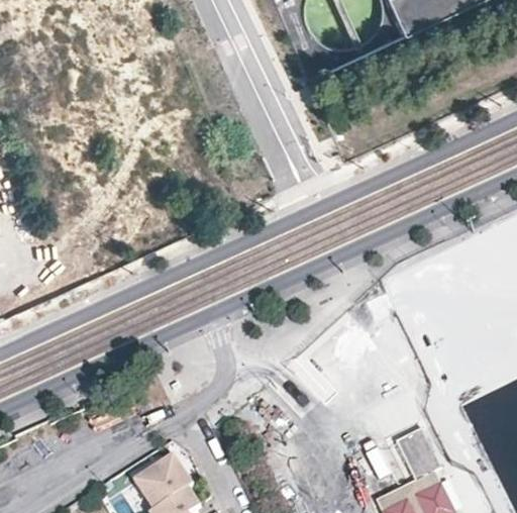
[(381,22),(384,8),(382,0),(305,0),(304,8),(306,22),(315,35),(326,44),(343,48),(360,44),(373,36),(381,22)]
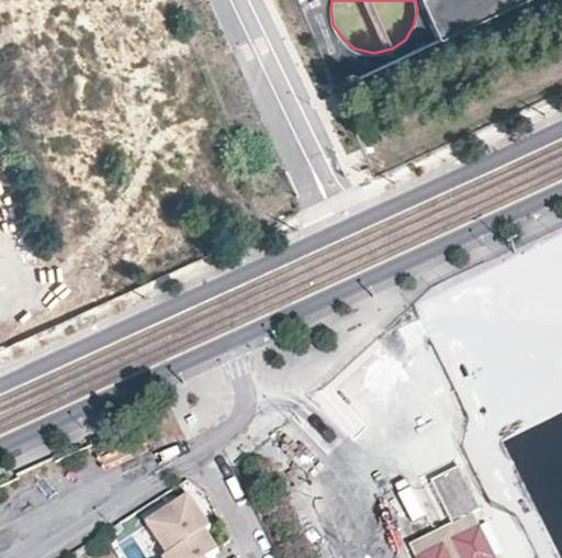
[(427,0),(442,36),(519,0),(427,0)]
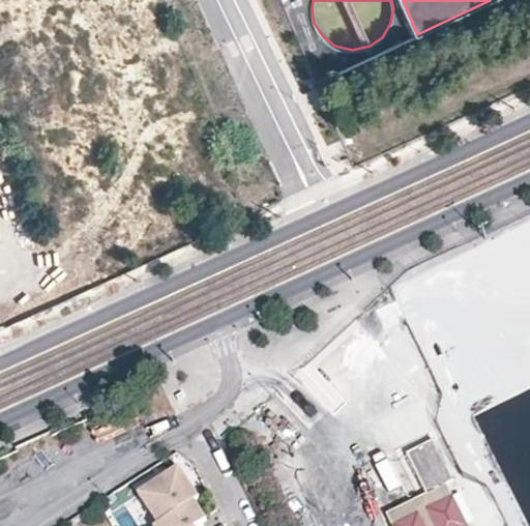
[(475,525),(433,438),(405,451),(424,491),(385,510),(392,525),(475,525)]
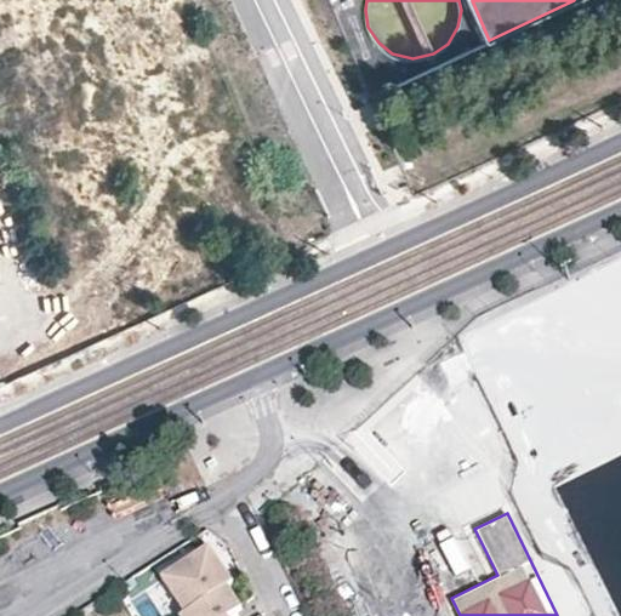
[(223,579),(227,576),(214,555),(204,541),(159,571),(182,605),(223,579)]
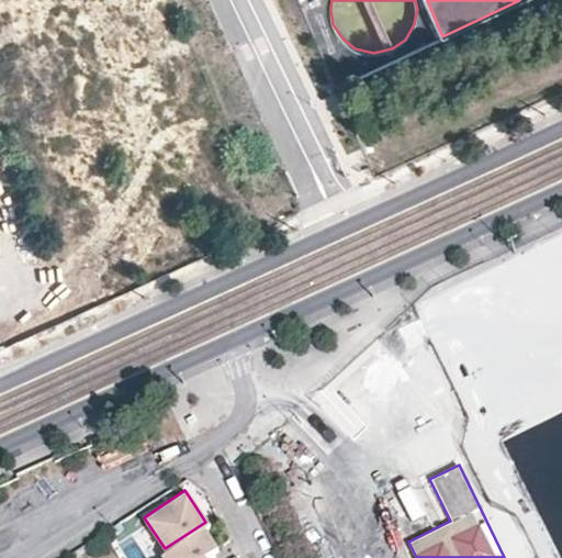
[(210,535),(202,524),(165,548),(159,553),(163,557),(204,557),(201,553),(215,543),(210,535)]
